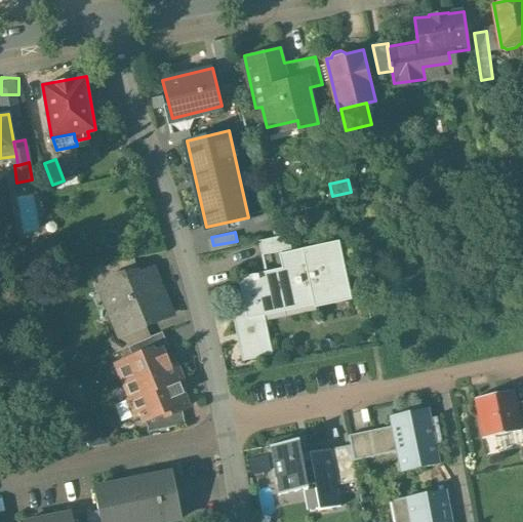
[(288,233),(259,239),(263,253),(291,247),(288,233)]
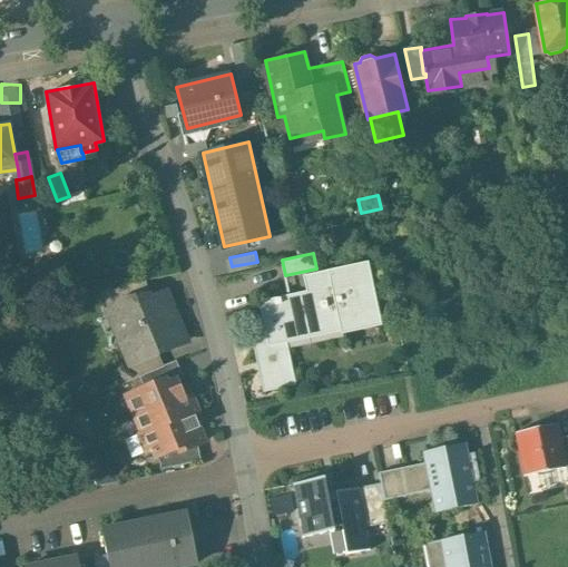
[(266,322),(253,325),(266,387),(293,381),(284,338),(343,324),(343,329),(379,321),(366,263),(306,275),(310,291),(280,297),(280,296),(275,297),(275,299),(262,301),(266,322)]
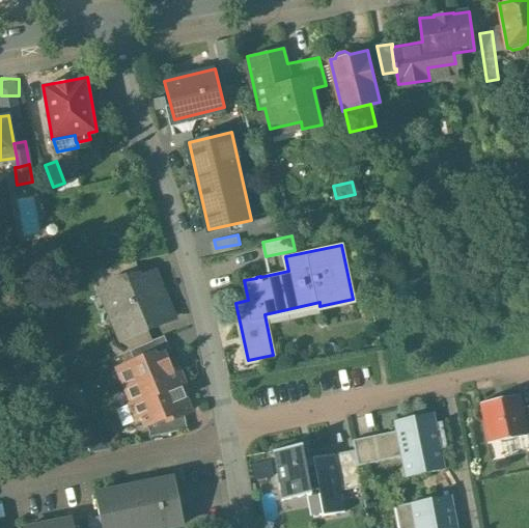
[(136,258),(93,268),(101,286),(106,284),(112,278),(139,272),(136,258)]
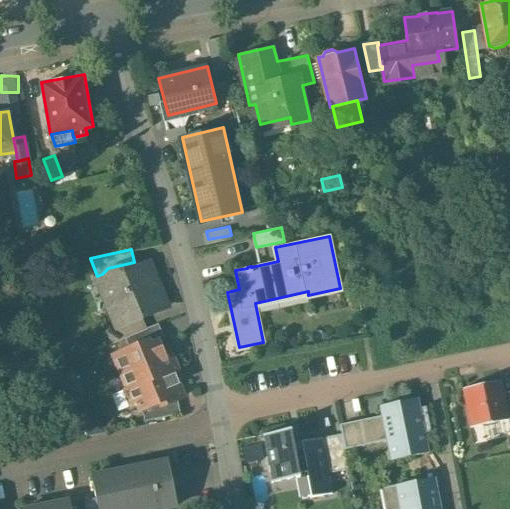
[(134,262),(108,268),(102,274),(97,276),(118,323),(118,325),(143,315),(164,306),(152,277),(156,276),(148,260),(135,266),(134,262)]
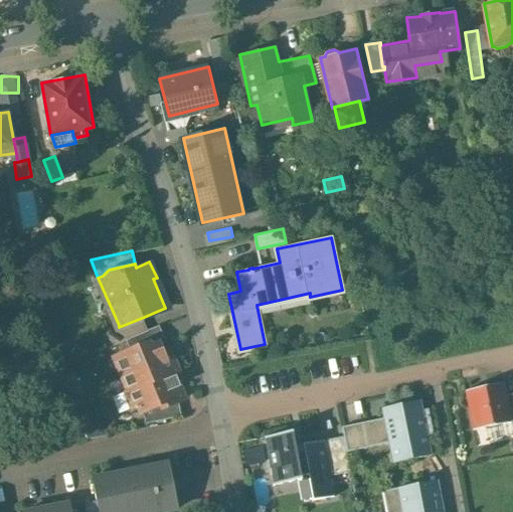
[(119,325),(108,330),(113,343),(127,337),(149,328),(144,317),(119,327),(119,325)]
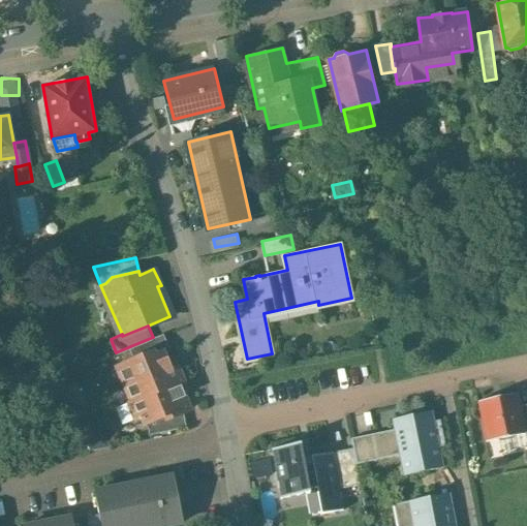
[(164,332),(153,337),(130,346),(134,358),(154,349),(155,353),(163,350),(163,351),(172,348),(164,332)]
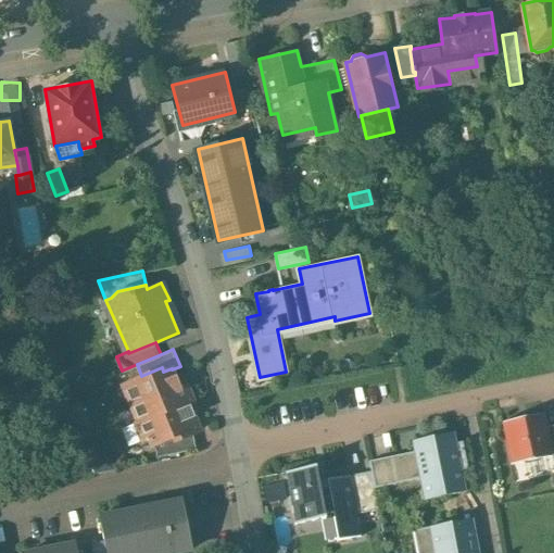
[(141,376),(125,382),(139,418),(193,398),(187,381),(179,385),(175,375),(174,376),(172,369),(172,368),(163,372),(162,367),(141,376)]
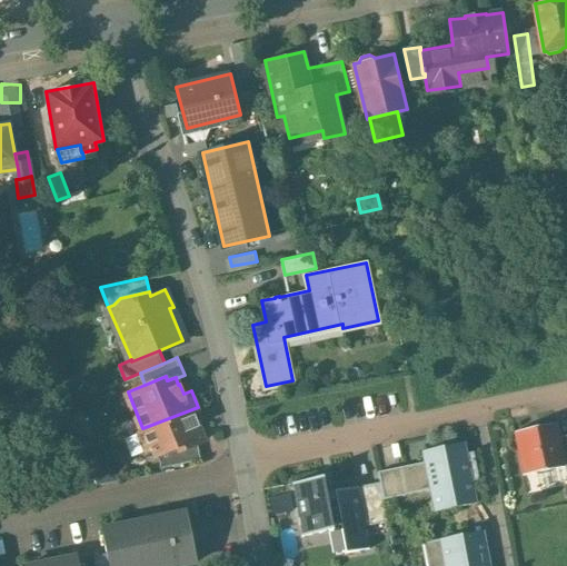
[(142,428),(140,429),(148,447),(155,445),(157,453),(159,452),(179,444),(180,448),(198,440),(205,438),(199,424),(195,414),(195,415),(192,410),(198,408),(198,407),(142,428)]
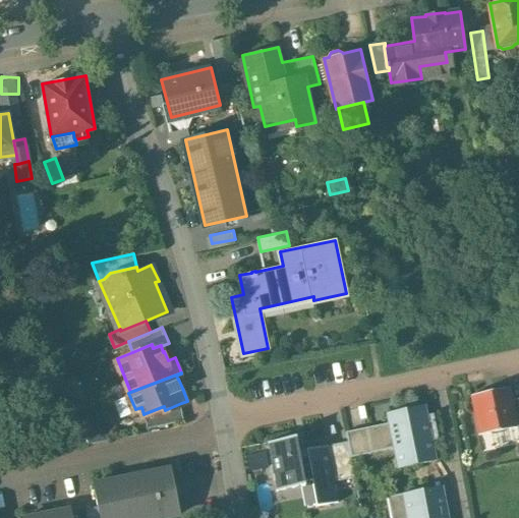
[(511,385),(471,393),(480,433),(517,425),(518,425),(518,419),(513,397),(511,385)]
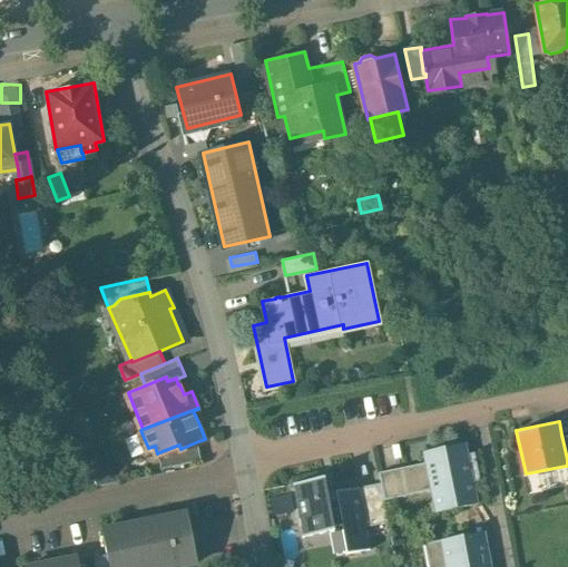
[(179,445),(159,452),(163,466),(202,458),(198,441),(180,449),(179,445)]
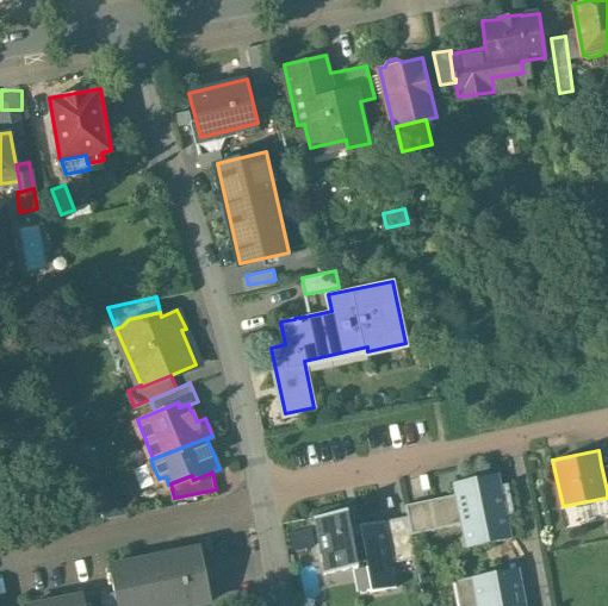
[(456,493),(435,497),(442,526),(461,523),(466,545),(513,536),(508,512),(515,511),(508,481),(502,482),(500,472),(453,481),(456,493)]
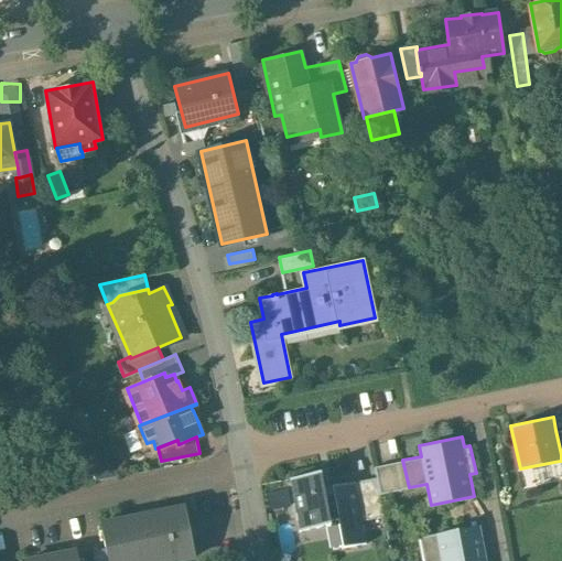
[(409,487),(402,460),(375,465),(381,493),(409,487)]
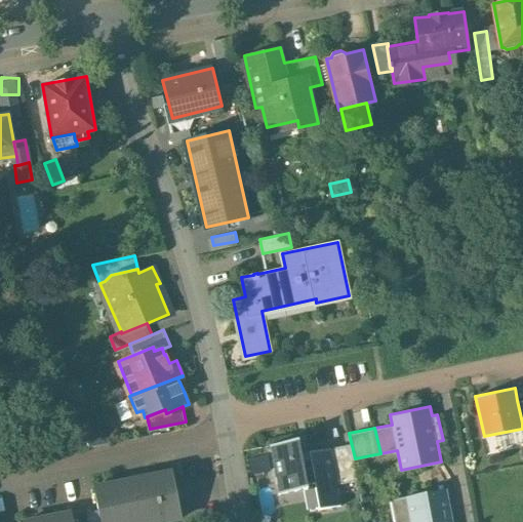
[(299,438),(271,443),(280,492),(309,487),(308,483),(316,481),(321,508),(342,504),(337,483),(331,447),(310,450),(312,457),(304,459),(299,438)]
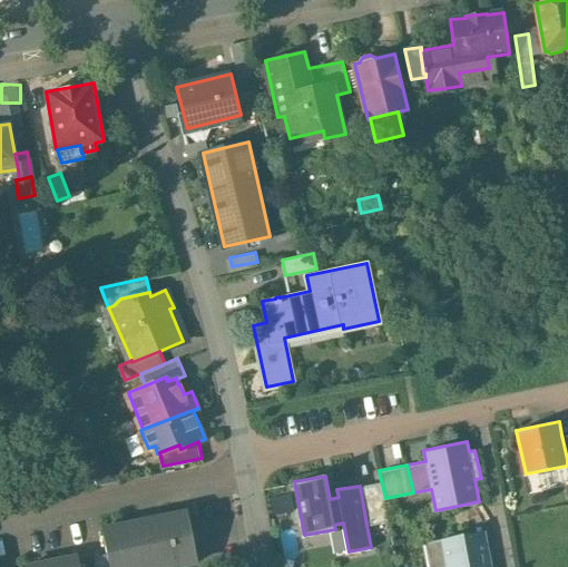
[(381,481),(360,486),(366,525),(389,520),(381,481)]
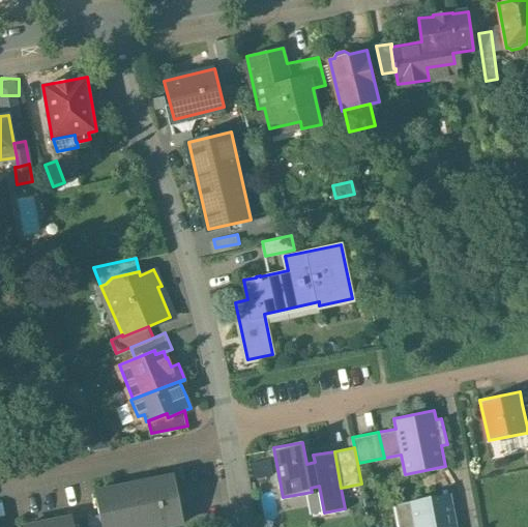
[(175,475),(96,491),(104,526),(153,526),(183,521),(175,475)]
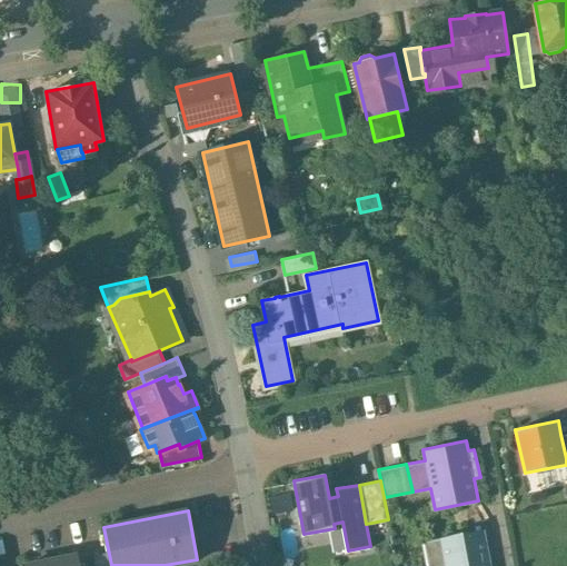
[(491,565),(485,528),(424,540),(428,565),(491,565)]
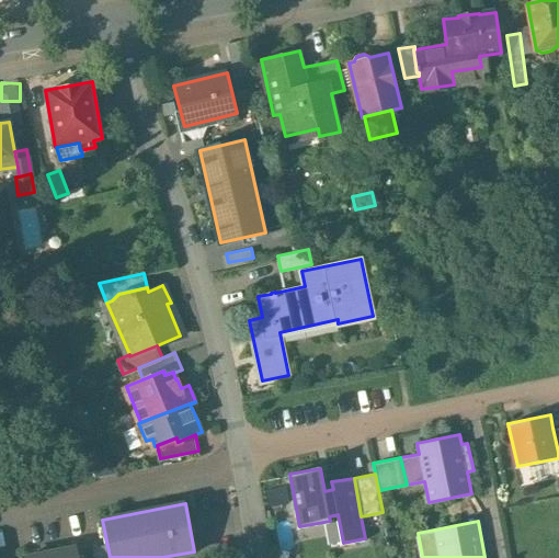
[(78,557),(77,547),(23,557),(78,557)]
